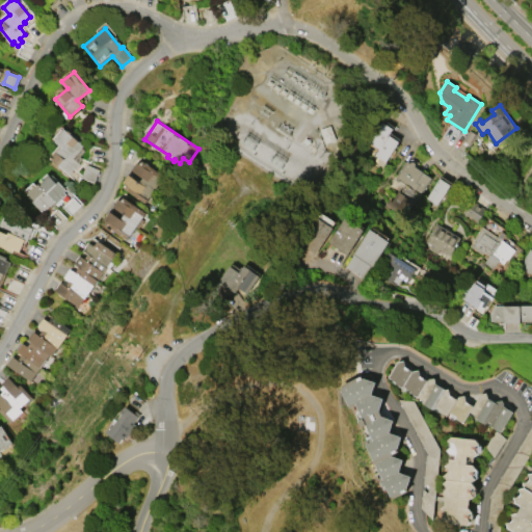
[(399,141),(386,162),(375,155),(379,149),(369,141),(382,122),(393,129),(390,135),(399,141)]
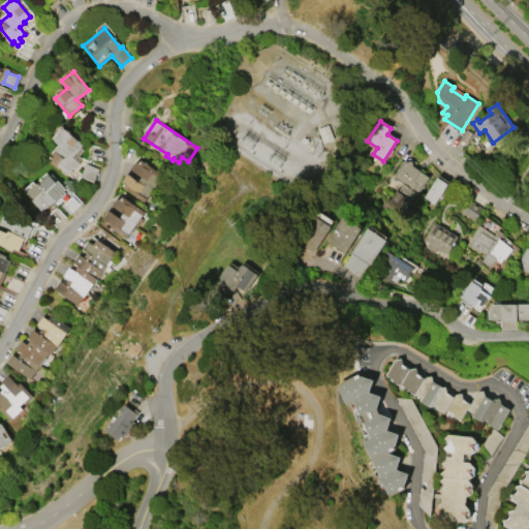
[(330,124),(335,139),(323,143),(318,128),(330,124)]
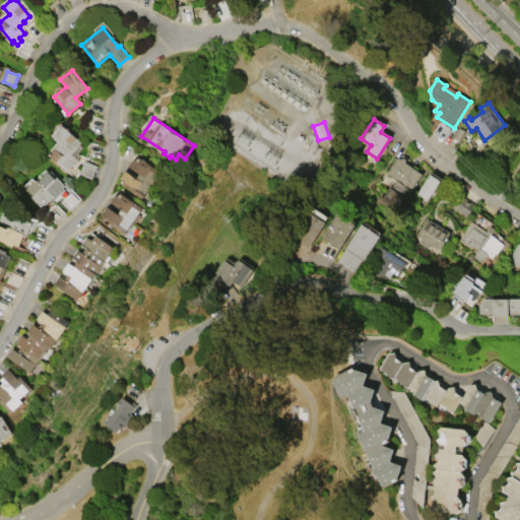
[(53,137),(63,126),(82,143),(81,144),(84,146),(79,152),(82,155),(73,166),(72,165),(67,171),(49,154),(59,143),(53,137)]
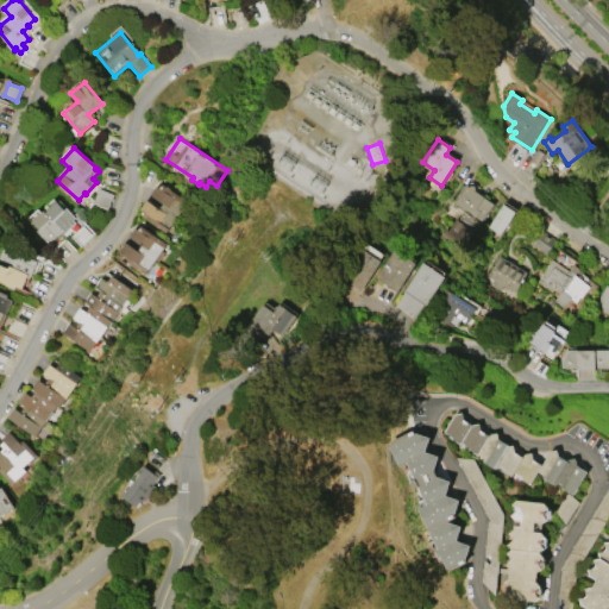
[(163,184),(188,200),(167,232),(140,215),(144,211),(142,209),(148,200),(161,208),(164,203),(151,195),(157,186),(161,188),(163,184)]
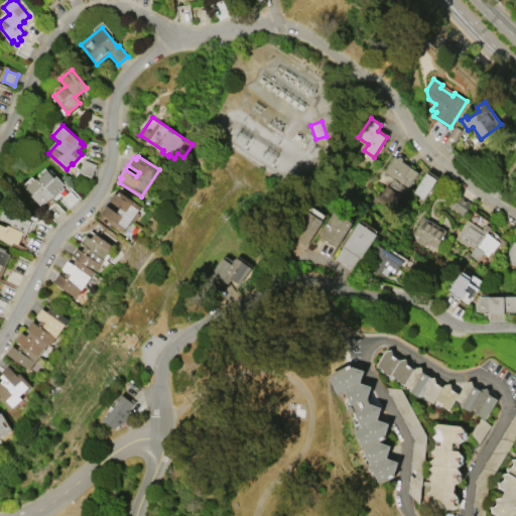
[(396,157),(418,172),(408,188),(388,174),(386,176),(384,174),(396,157)]
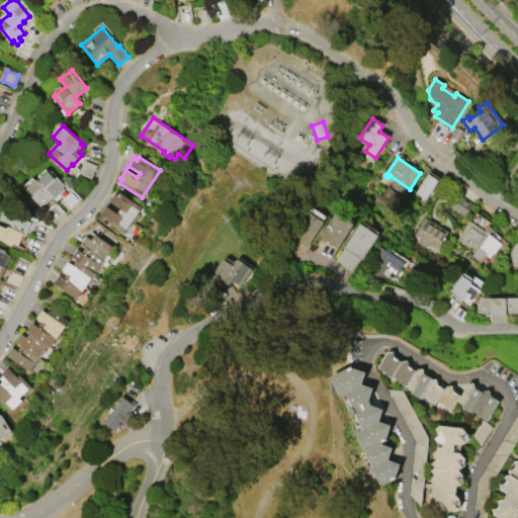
[(84,160),(97,165),(92,177),(79,172),(84,160)]
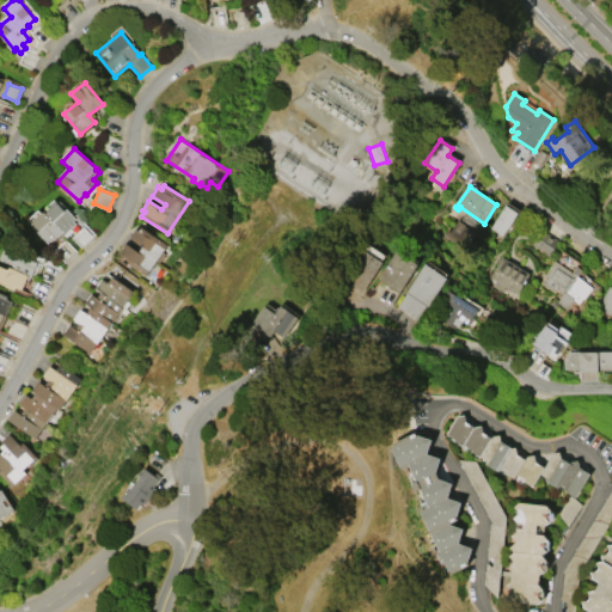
[(77,224),(66,234),(63,232),(50,244),(31,224),(43,212),(46,214),(48,213),(46,210),(55,202),(65,212),(67,209),(77,219),(74,221),(77,224)]
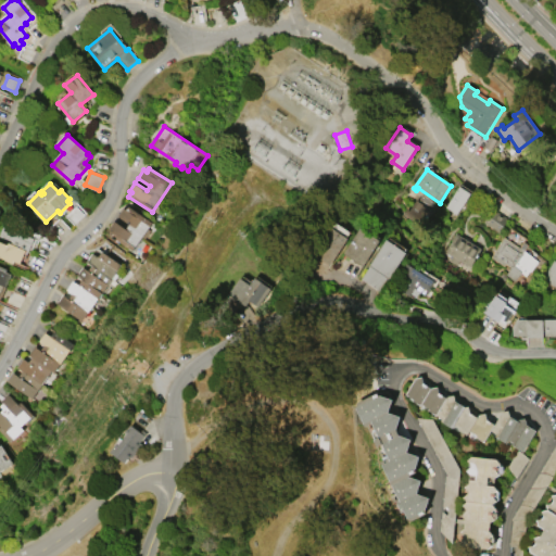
[(471,193),(457,215),(445,207),(459,186),(471,193)]
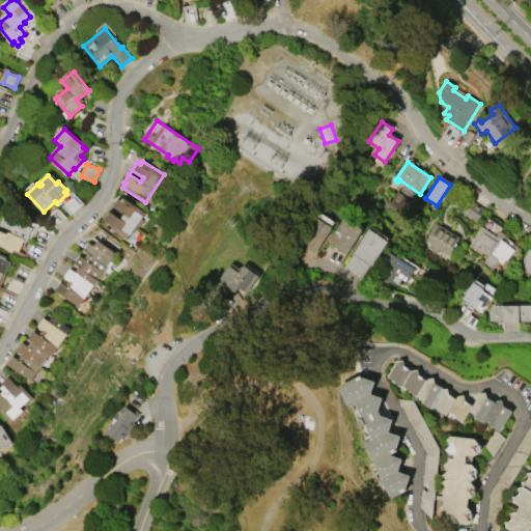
[(403,217),(385,204),(388,199),(390,201),(397,191),(413,202),(403,217)]
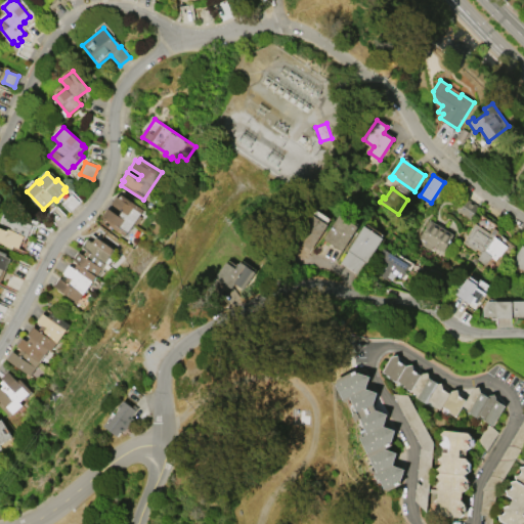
[(122,194),(144,210),(125,236),(103,221),(105,217),(103,216),(108,208),(119,215),(123,211),(113,203),(118,195),(120,198),(122,194)]
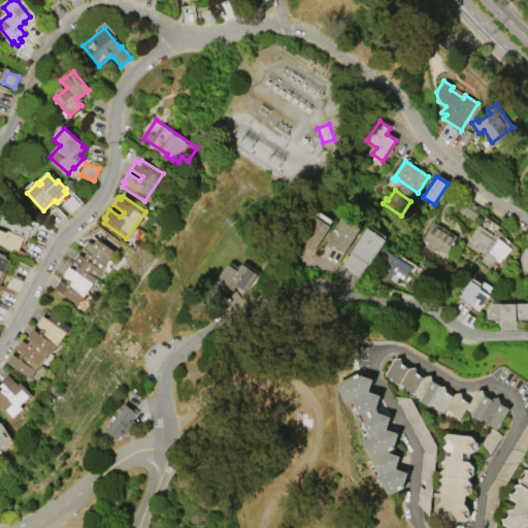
[(471,221),(481,208),(470,200),(461,212),(471,221)]
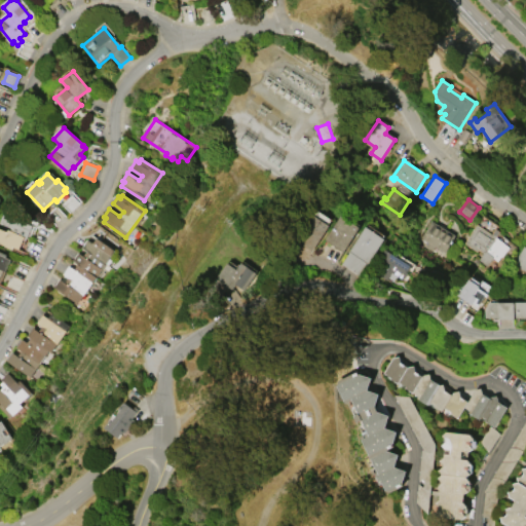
[(12,249),(0,242),(0,227),(7,231),(8,229),(11,230),(11,228),(0,223),(4,213),(8,215),(9,212),(29,221),(28,223),(33,225),(27,238),(25,237),(20,249),(13,247),(12,249)]
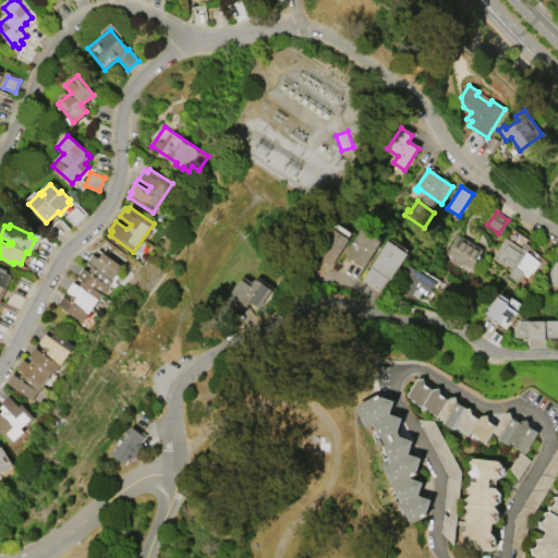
[(350,239),(331,266),(310,252),(328,225),(350,239)]
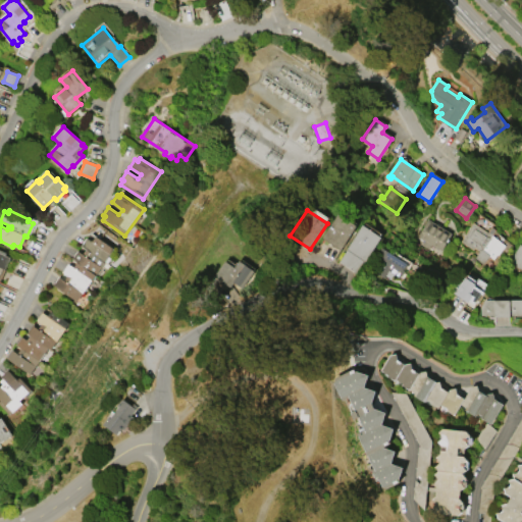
[(357,225),(341,250),(322,237),(338,213),(357,225)]
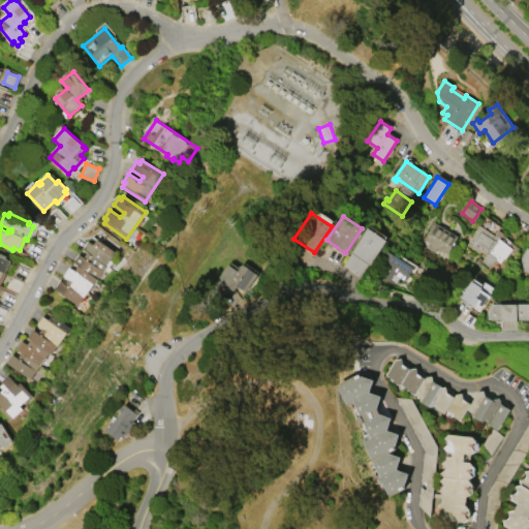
[(424,239),(434,221),(460,237),(449,254),(437,247),(434,252),(428,248),(431,243),(424,239)]
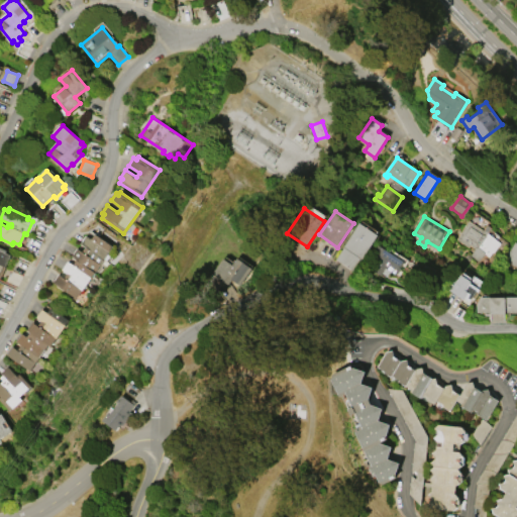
[(456,239),(470,220),(484,230),(488,224),(492,227),(488,233),(499,241),(489,256),(485,253),(479,262),(471,255),(476,248),(471,244),(469,247),(456,239)]
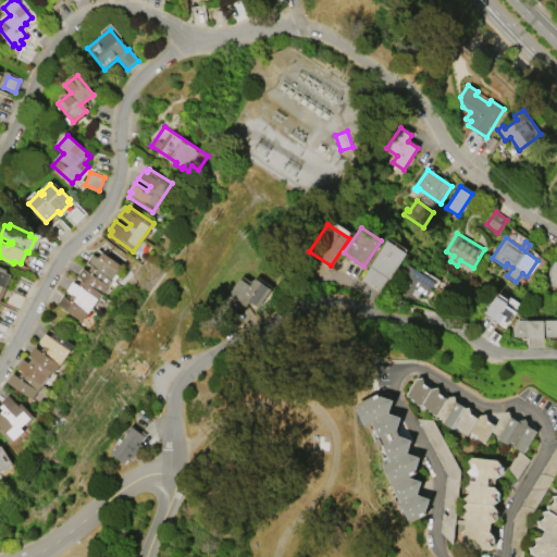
[(387,239),(407,252),(390,280),(388,279),(380,291),(361,279),(387,239)]
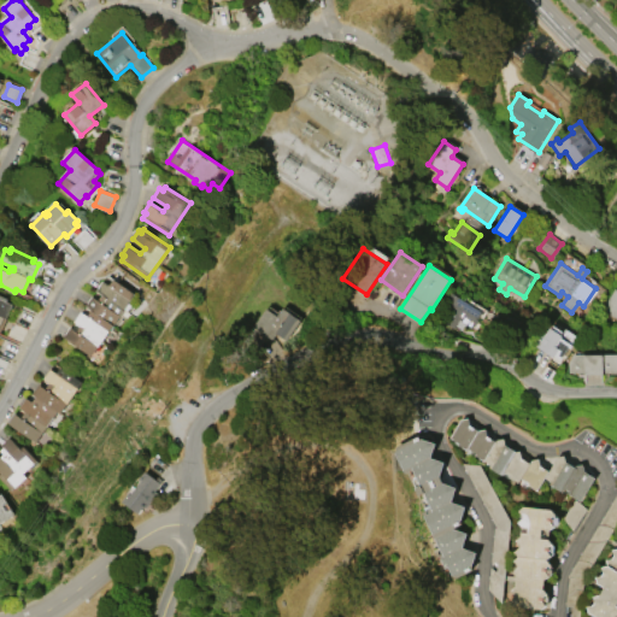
[(90,356),(64,336),(71,327),(77,331),(82,325),(76,322),(83,312),(88,316),(93,310),(87,305),(93,297),(99,301),(104,295),(98,291),(105,282),(110,286),(115,278),(135,294),(112,324),(113,325),(90,356)]
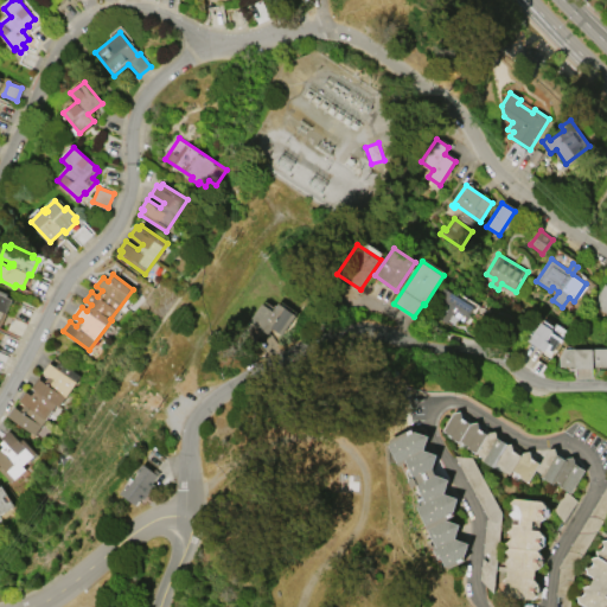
[(606,285),(606,313),(593,304),(605,283),(606,285)]
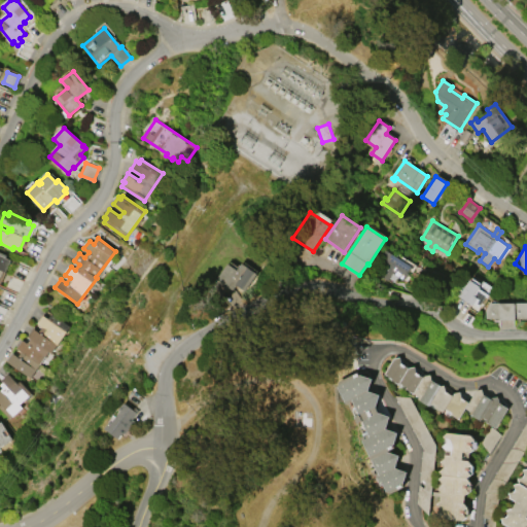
[(373,271),(385,250),(413,267),(405,279),(394,273),(389,281),(373,271)]
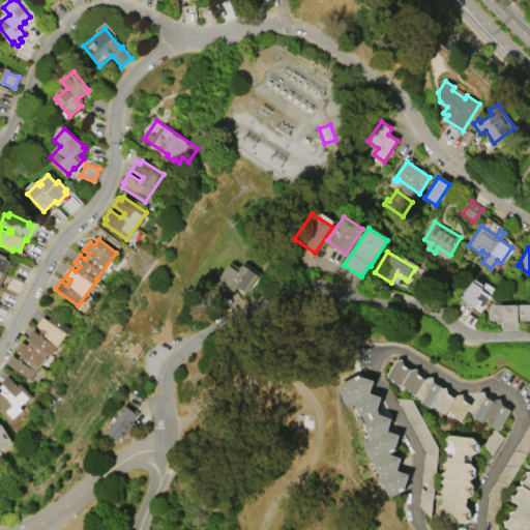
[(0,254),(6,257),(5,259),(11,262),(6,273),(3,272),(0,278),(0,254)]
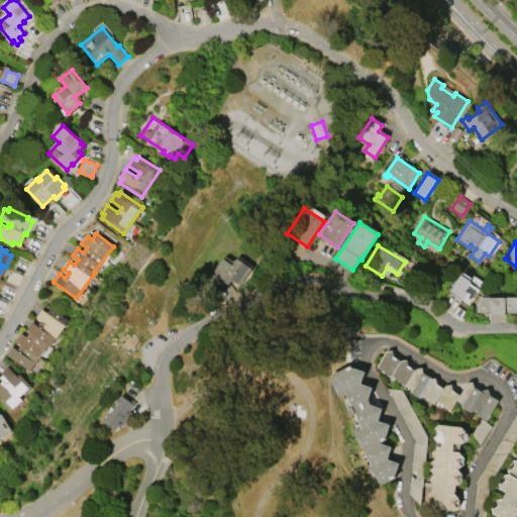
[(253,269),(240,285),(233,279),(229,285),(224,281),(214,294),(204,286),(224,259),(233,266),(239,257),(253,269)]
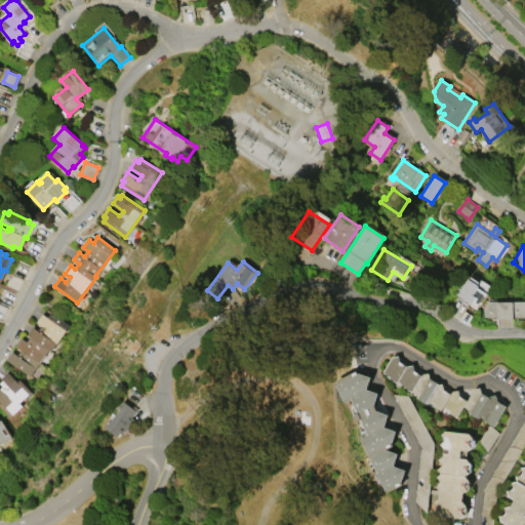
[(470,276),(478,281),(476,285),(478,285),(472,294),(475,296),(470,304),(454,293),(458,287),(460,289),(470,276)]
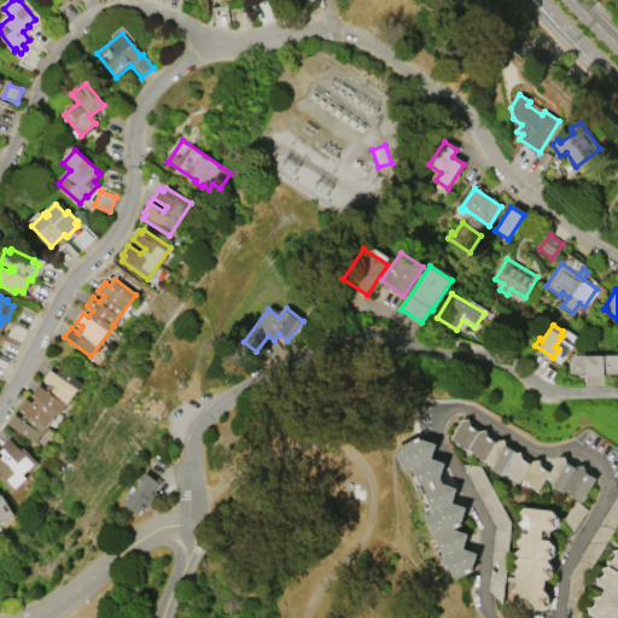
[(617,355),(617,373),(605,373),(605,374),(584,375),(584,372),(570,373),(570,363),(575,355),(617,355)]
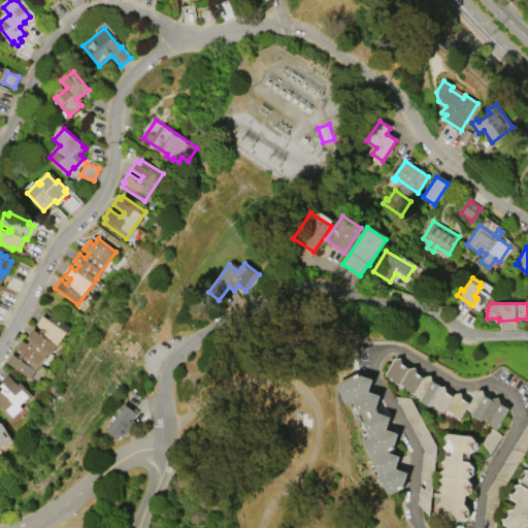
[(53,315),(71,327),(53,354),(50,351),(31,377),(7,362),(13,353),(19,357),(22,352),(17,349),(23,340),(28,344),(31,339),(28,337),(34,329),(39,333),(42,327),(38,324),(43,316),(50,319),(53,315)]
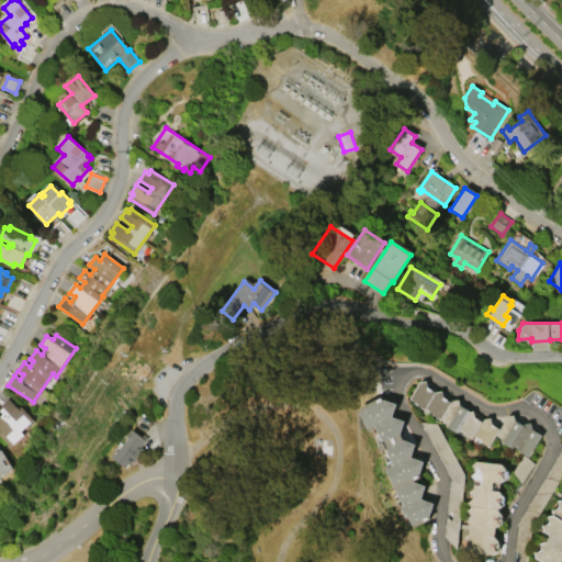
[(541,436),(531,430),(530,423),(525,424),(523,427),(515,423),(513,415),(506,417),(499,429),(493,425),(492,418),(484,422),(483,424),(474,418),(474,412),(465,414),(468,411),(460,406),(459,400),(450,402),(444,397),(442,391),(434,394),(427,390),(426,383),(418,385),(411,402),(419,406),(418,408),(426,414),(427,412),(433,415),(431,418),(448,427),(447,430),(456,436),(459,431),(465,436),(464,438),(473,444),(475,438),(482,442),(481,446),(490,450),(496,437),(502,440),(499,444),(510,450),(514,446),(519,449),(517,453),(529,460),(536,447),(541,436)]
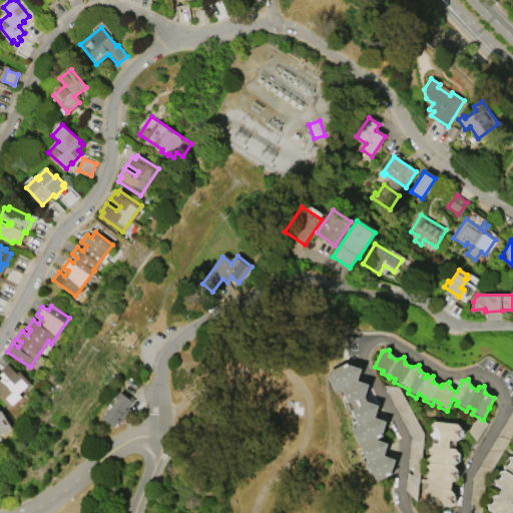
[(338,363),(350,364),(348,378),(356,380),(355,395),(358,400),(367,402),(366,416),(375,418),(369,433),(365,435),(366,439),(377,440),(375,454),(384,456),(383,470),(384,472),(371,481),(344,429),(351,426),(343,410),(340,411),(337,405),(340,403),(334,391),(329,393),(318,373),(337,360),(338,363)]
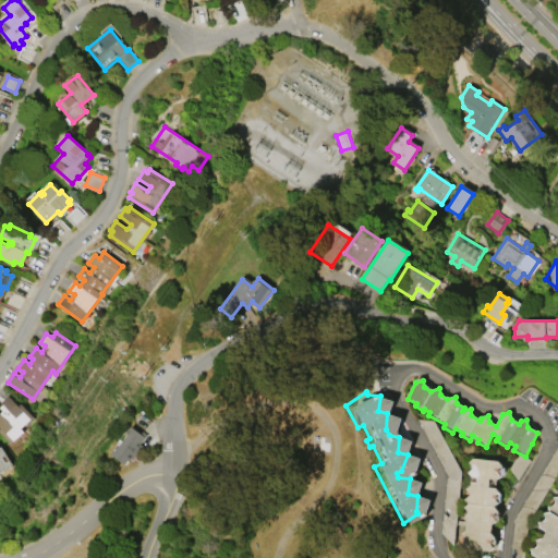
[(11,444),(0,432),(0,429),(1,428),(0,426),(0,412),(1,413),(4,411),(1,408),(3,404),(2,402),(9,397),(20,409),(23,407),(33,416),(16,432),(20,435),(11,444)]
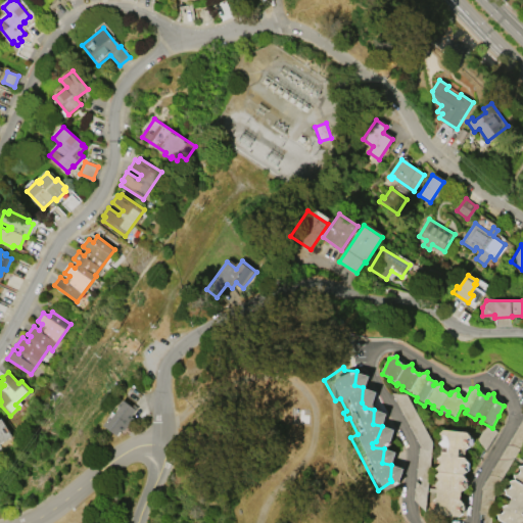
[(104,425),(124,399),(133,407),(135,403),(139,407),(132,416),(134,418),(125,430),(123,429),(117,435),(104,425)]
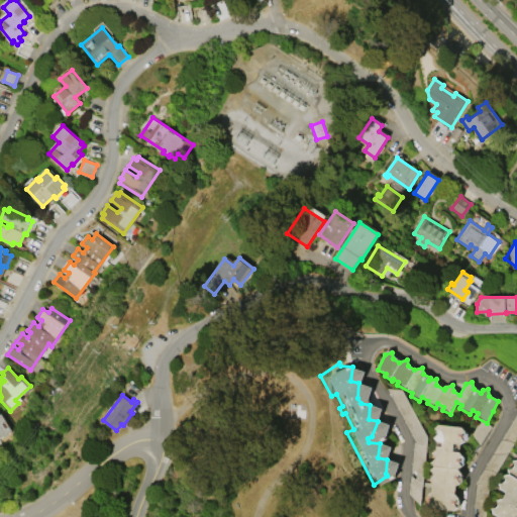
[(516,493),(516,496),(510,498),(506,505),(513,510),(514,516),(513,516),(490,516),(484,514),(484,509),(487,508),(489,505),(488,500),(493,498),(496,493),(492,489),(490,483),(495,483),(497,481),(495,475),(500,474),(500,470),(504,470),(506,467),(505,461),(508,460),(511,457),(513,452),(512,448),(515,447),(516,444),(516,407),(516,402),(516,401),(516,493)]
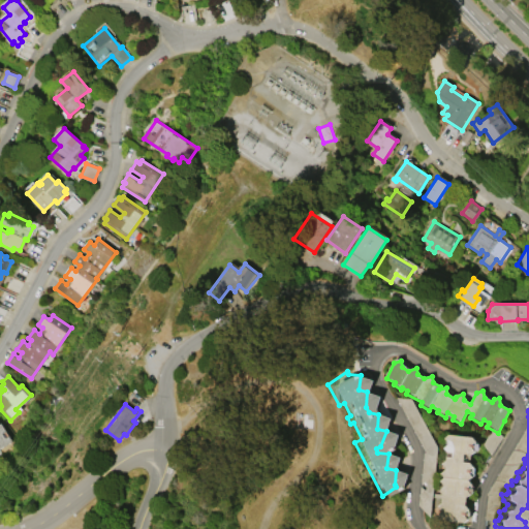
[(0,424),(1,423),(11,441),(0,446),(0,424)]
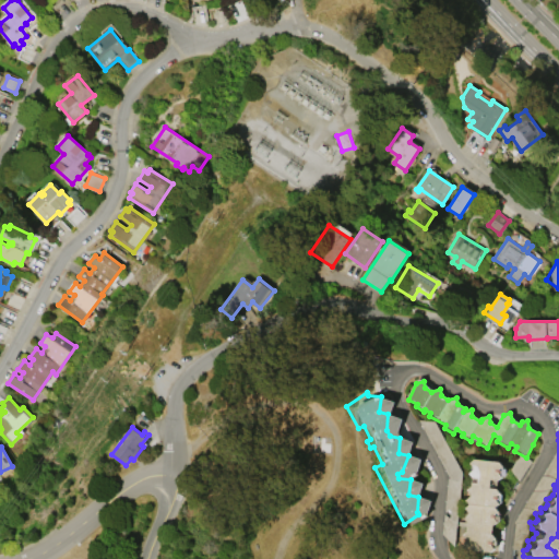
[(470,461),(474,456),(497,458),(501,464),(500,472),(496,475),(491,476),(490,486),(497,488),(500,496),(500,501),(495,506),(499,512),(498,519),(491,524),(490,532),(494,540),(492,546),(486,550),(465,549),(463,543),(466,542),(467,537),(465,533),(467,531),(470,526),(470,521),(466,516),(470,514),(471,510),(468,506),(472,503),(470,498),(473,497),(473,491),(471,487),(474,484),(474,475),(468,471),(472,468),(472,466),(470,461)]
